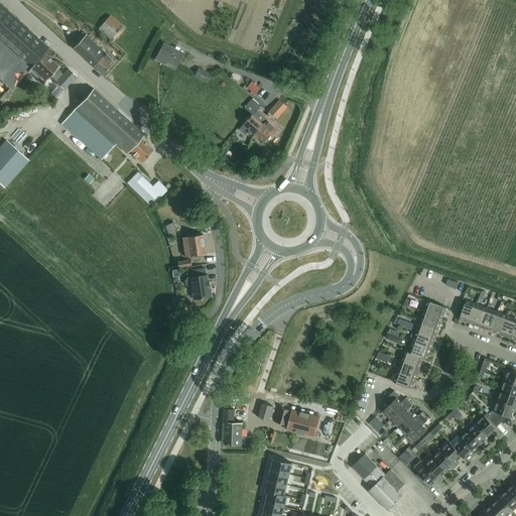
[(53,60),(44,52),(48,48),(2,5),(0,7),(0,80),(11,91),(29,72),(43,84),(50,76),(56,82),(55,82),(65,90),(77,77),(69,70),(63,75),(56,69),(59,67),(58,66),(57,62),(55,60),(53,60)]
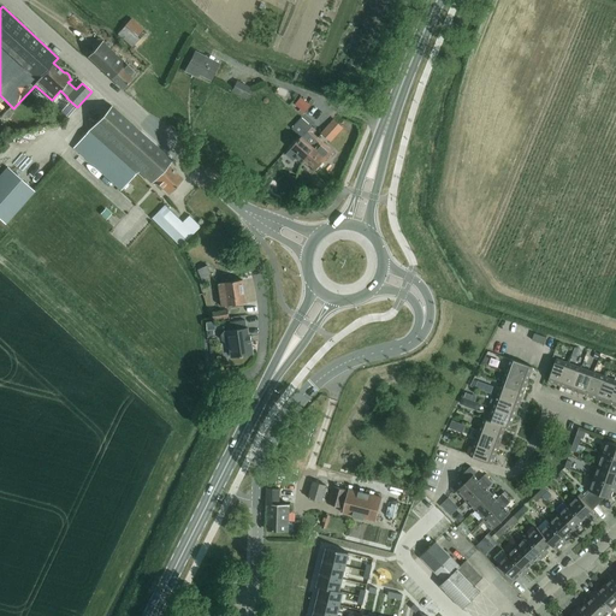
[(132,48),(147,33),(132,18),(118,34),(132,48)]
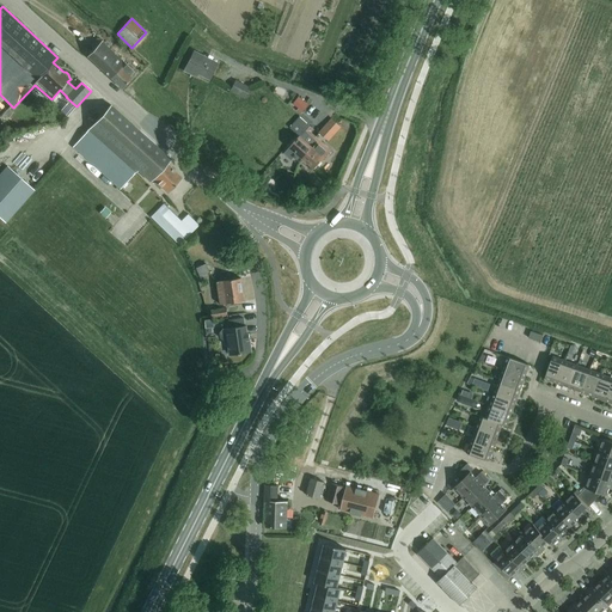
[(102,42),(99,38),(92,47),(95,49),(87,57),(122,89),(136,73),(103,42),(102,42)]
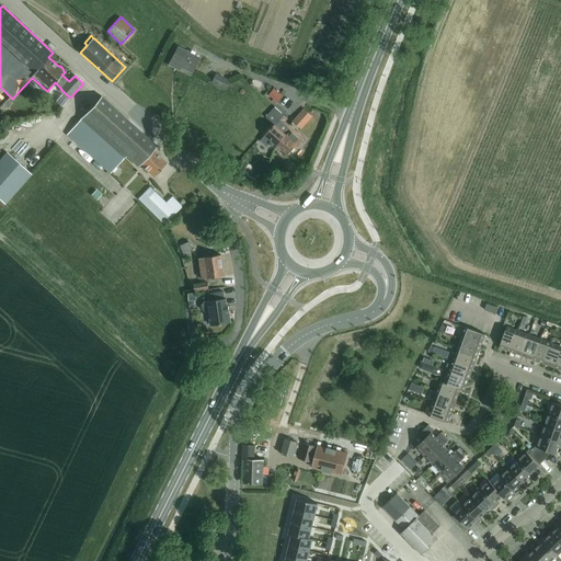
[(193,73),(201,59),(178,47),(169,65),(176,69),(178,66),(193,73)]
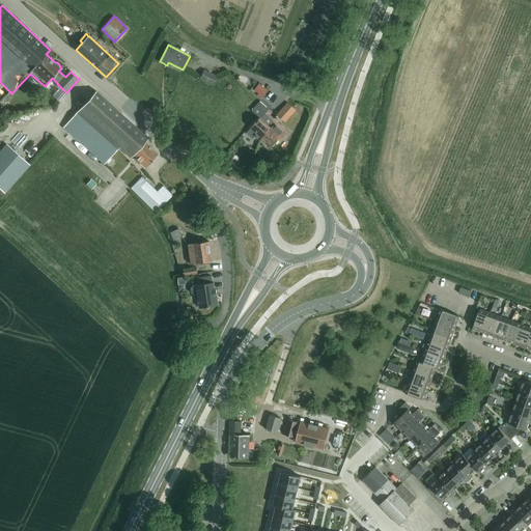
[(213,85),(218,77),(204,71),(200,79),(213,85)]
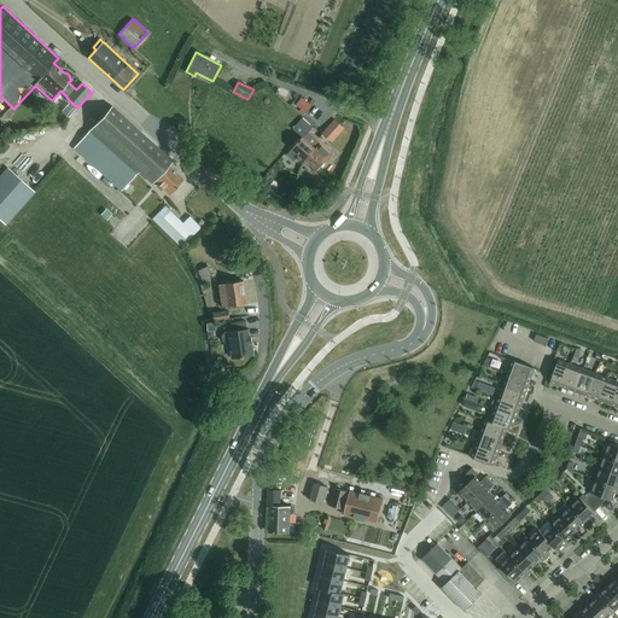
[(305,112),(310,106),(303,99),(298,105),(305,112)]
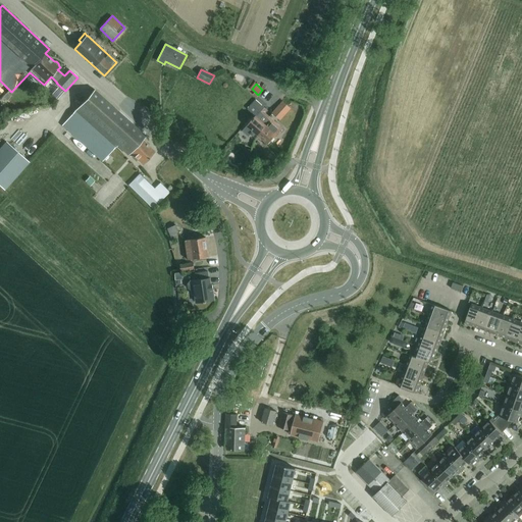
[(143,165),(156,152),(143,140),(146,136),(95,90),(77,109),(117,146),(129,156),(131,154),(143,165)]
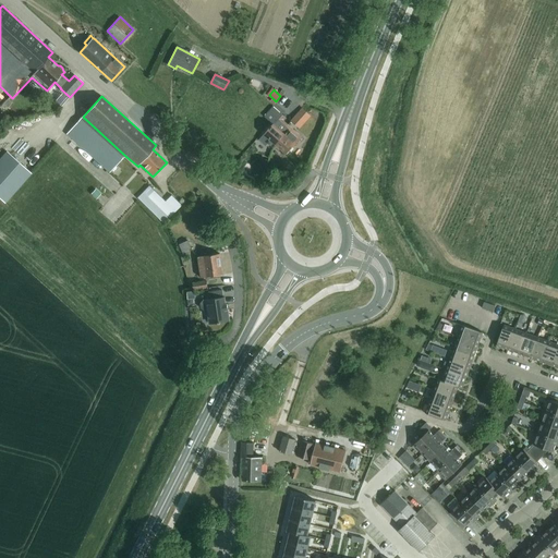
[(288,155),(303,137),(284,121),(287,118),(274,107),(265,117),(274,124),(259,141),(266,147),(269,144),(274,148),(277,145),(288,155)]
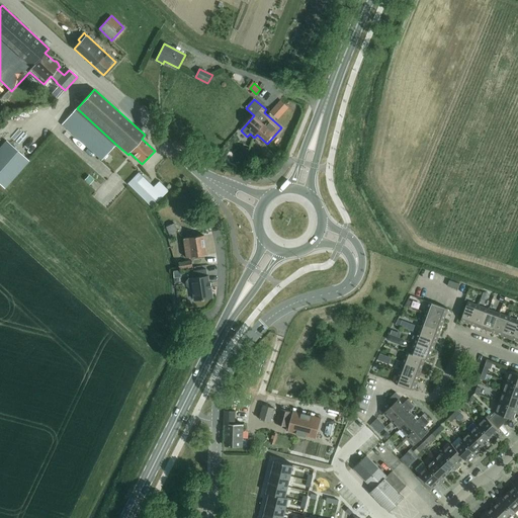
[(281,100),(270,113),(278,120),(290,108),(281,100)]
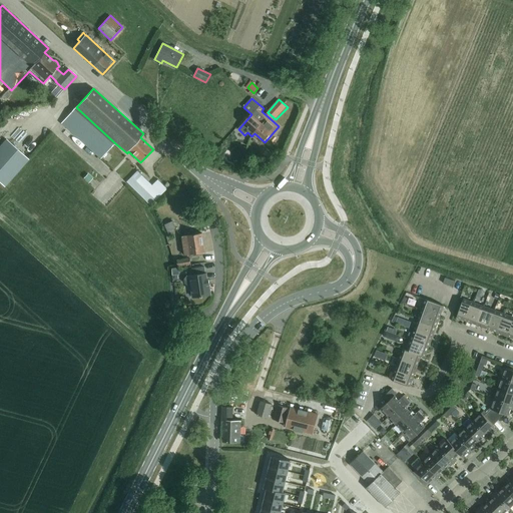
[(76,107),(61,123),(100,159),(115,143),(98,127),(76,107)]
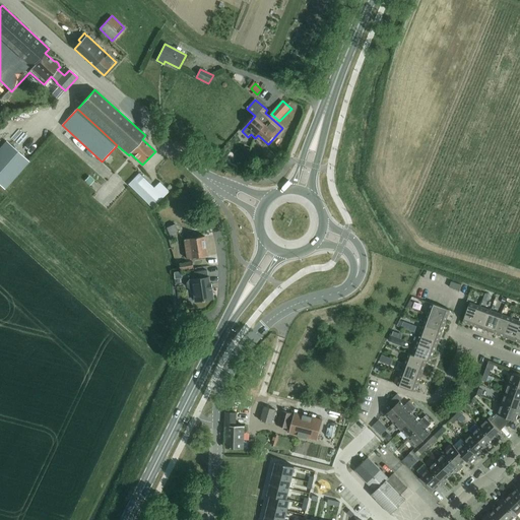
[(5,141),(0,147),(0,194),(28,161),(5,141)]
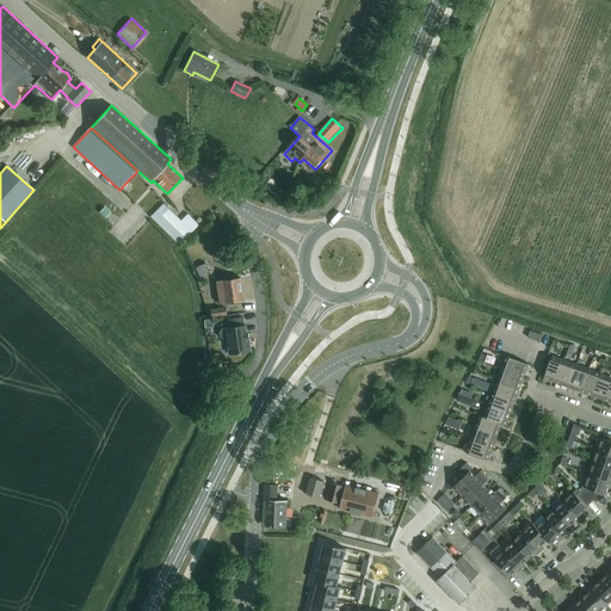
[(284,171),(279,184),(288,187),(292,174),(284,171)]
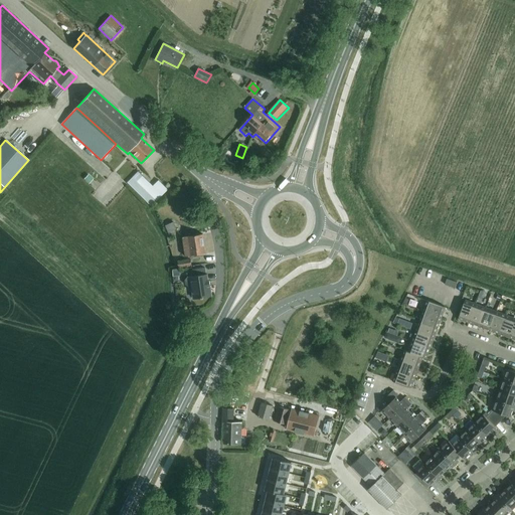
[(138,172),(127,183),(151,207),(168,191),(159,182),(153,187),(138,172)]
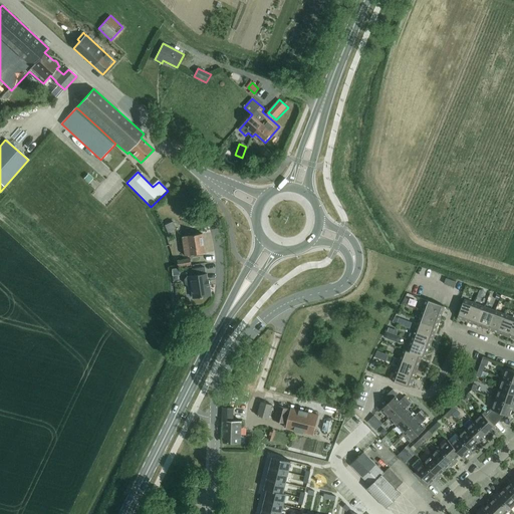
[(88,174),(83,179),(88,184),(93,179),(88,174)]
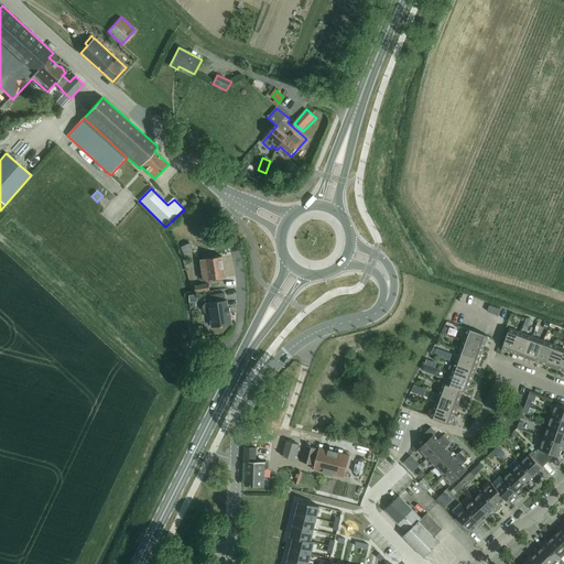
[(191,243),(182,248),(186,258),(195,253),(191,243)]
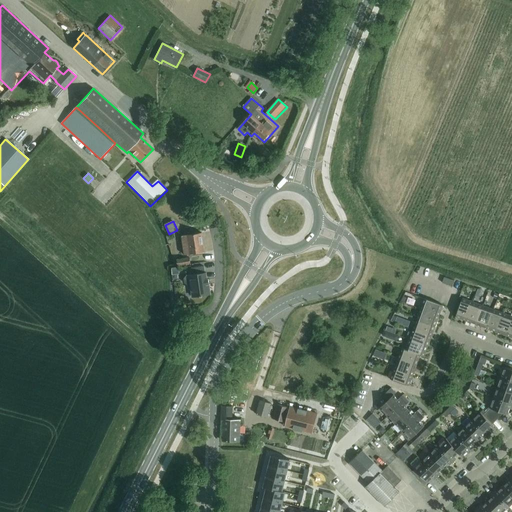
[(185,255),(205,252),(203,233),(182,235),(185,255)]
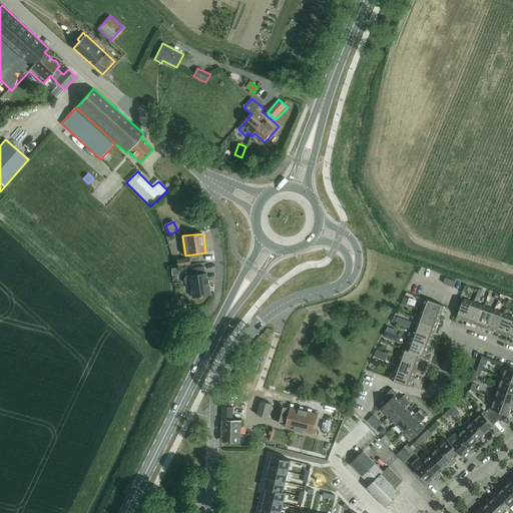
[(179,268),(191,266),(190,259),(178,261),(179,268)]
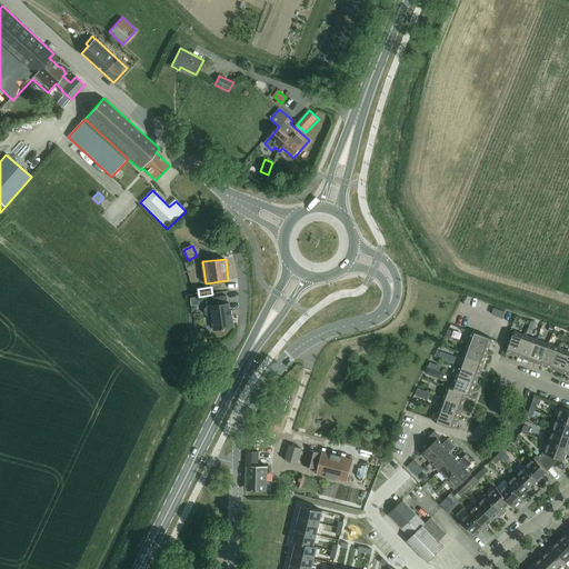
[(229,303),(228,296),(212,299),(213,306),(208,307),(206,310),(206,315),(210,317),(212,317),(215,330),(236,327),(232,310),(231,310),(230,303),(229,303)]
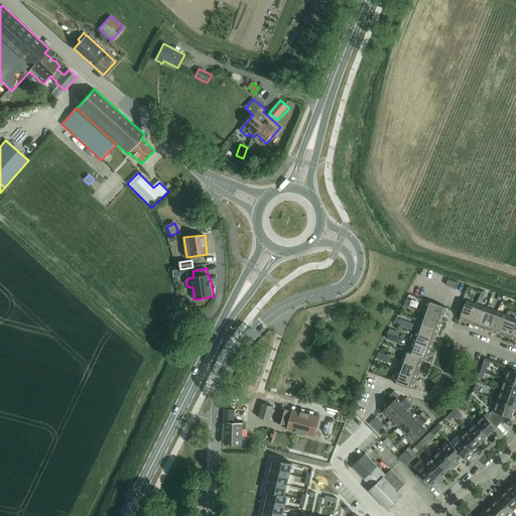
[(457,288),(459,283),(448,279),(446,285),(457,288)]
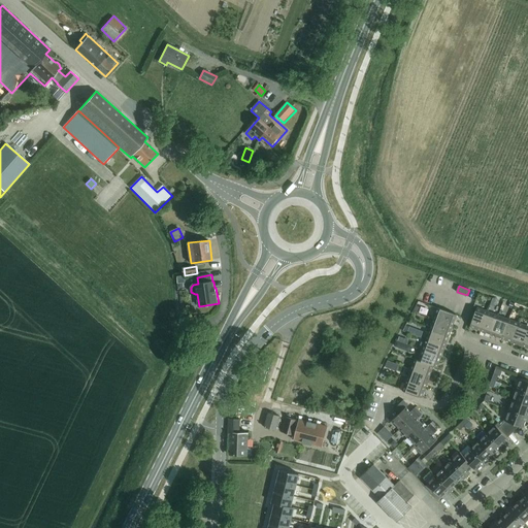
[(472,312),(470,319),(473,320),(470,327),(482,331),(488,311),(477,307),(475,314),(472,312)]
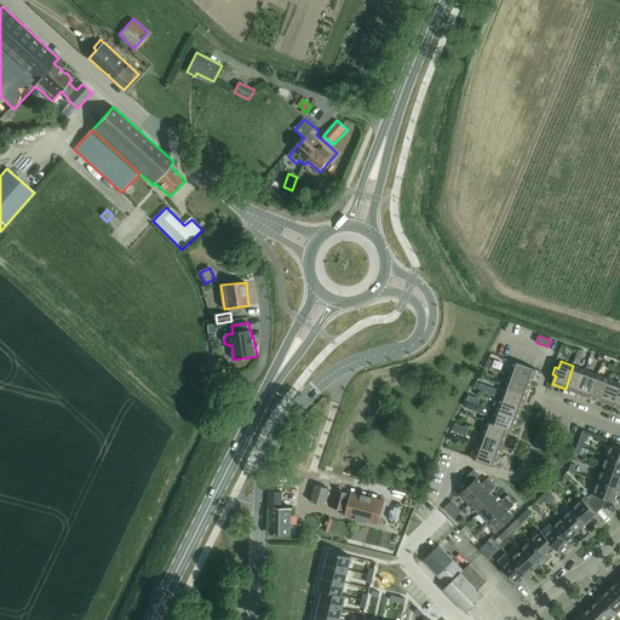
[(511,373),(510,374),(533,383),(533,382),(538,371),(515,362),(511,373)]
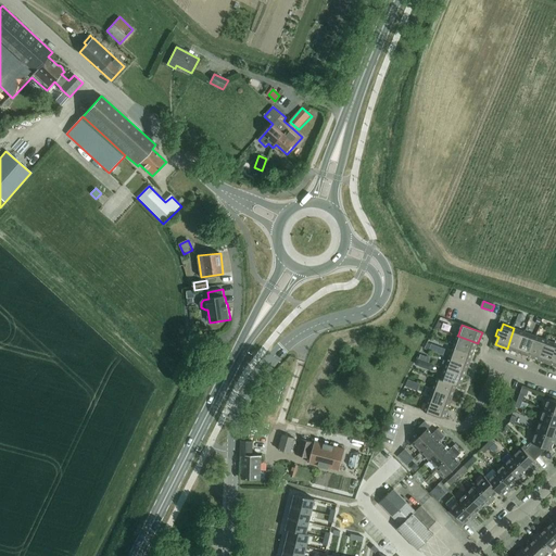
[(514,328),(507,349),(518,352),(526,332),(514,328)]
